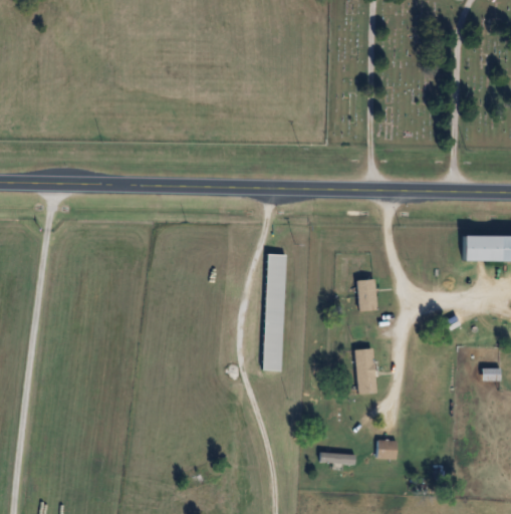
[(510,234),(464,235),(464,261),(510,261),(510,234)]
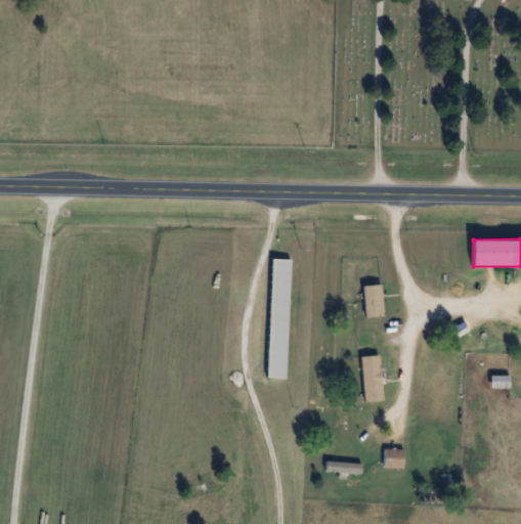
[(288,379),(293,259),(272,259),(267,378),(288,379)]
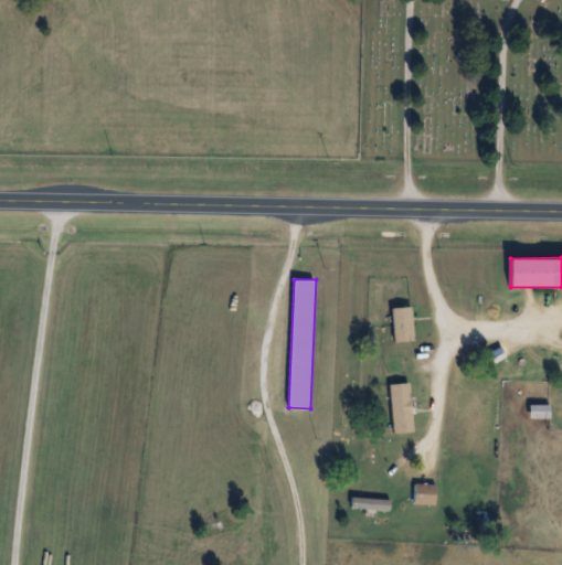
[(395,308),(395,341),(414,341),(414,308),(395,308)]
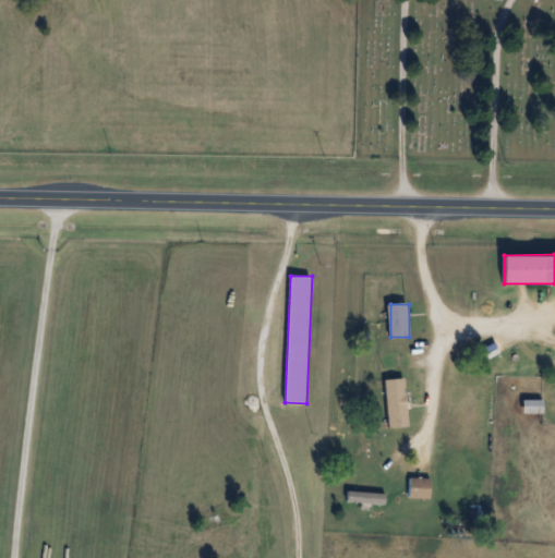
[(409,427),(407,379),(387,379),(389,428),(409,427)]
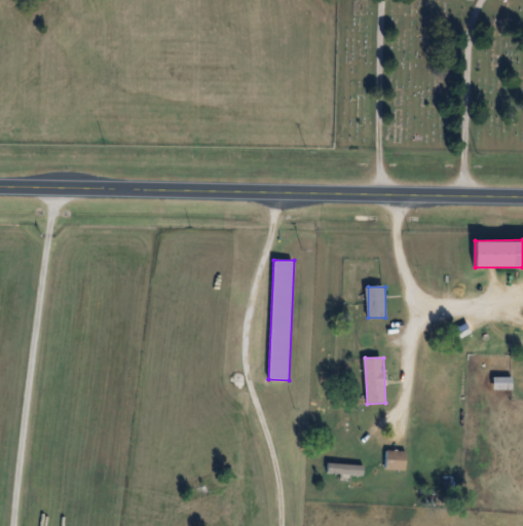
[(406,451),(386,451),(386,470),(406,470),(406,451)]
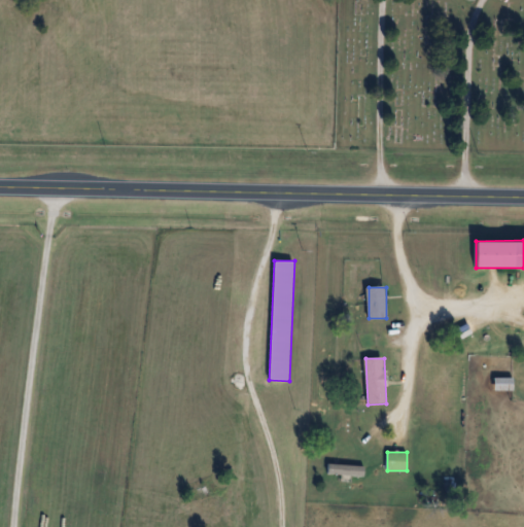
[(365,476),(365,465),(329,464),(329,476),(365,476)]
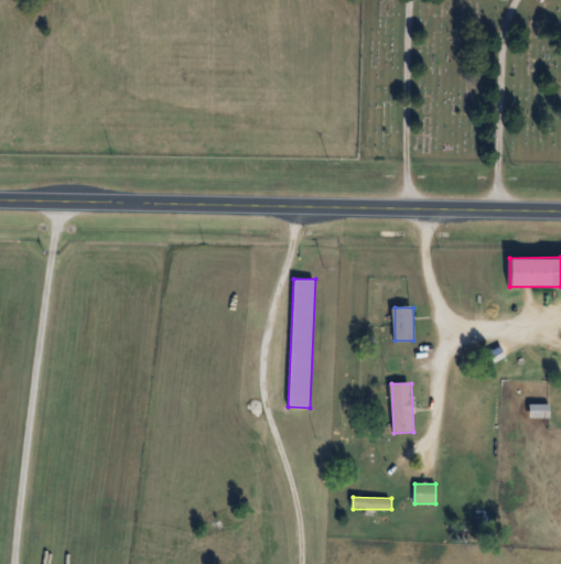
All buildings are outlined.
